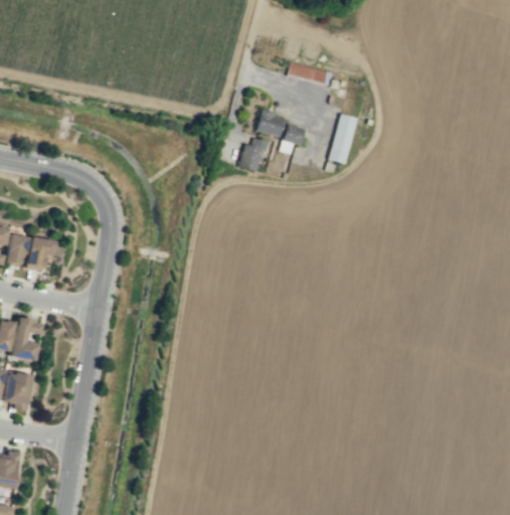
[(289,75),(331,82),(333,70),(291,62),(289,75)]
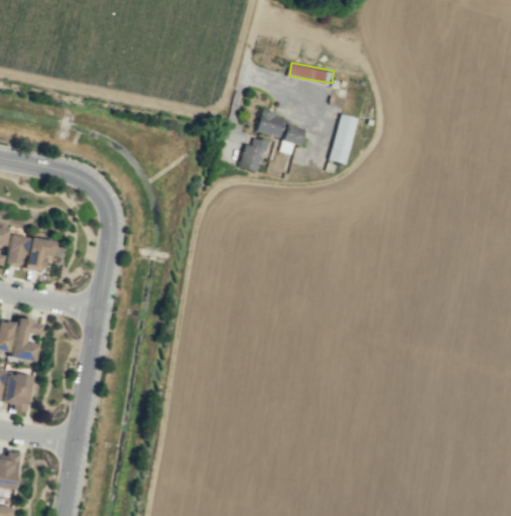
[(280,150),(291,153),(294,143),(300,145),(303,128),(288,124),(289,119),(276,116),(277,112),(263,108),(258,131),(283,137),(280,150)]
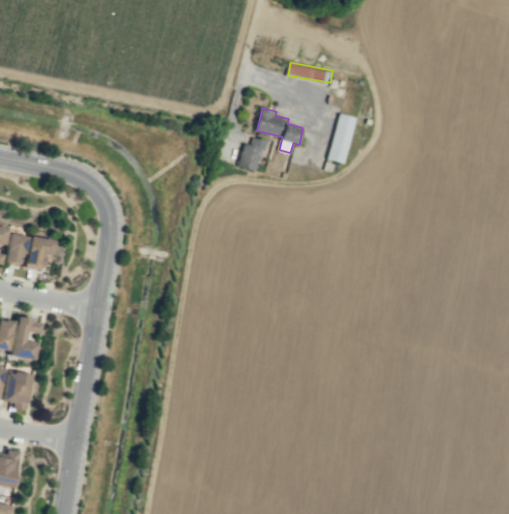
[(356,116),(340,112),(328,159),(345,164),(356,116)]
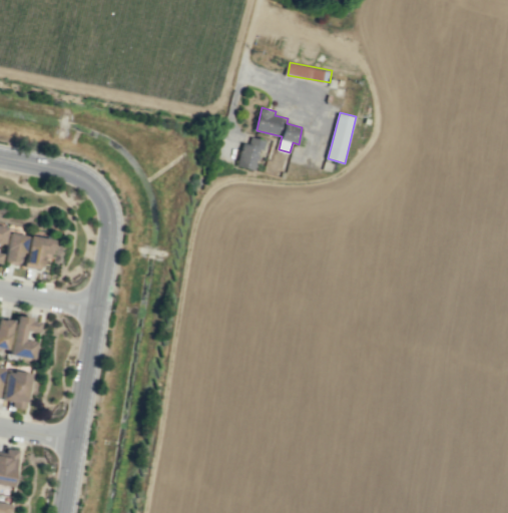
[(251,143),(244,141),(238,165),(258,170),(266,139),(252,136),(251,143)]
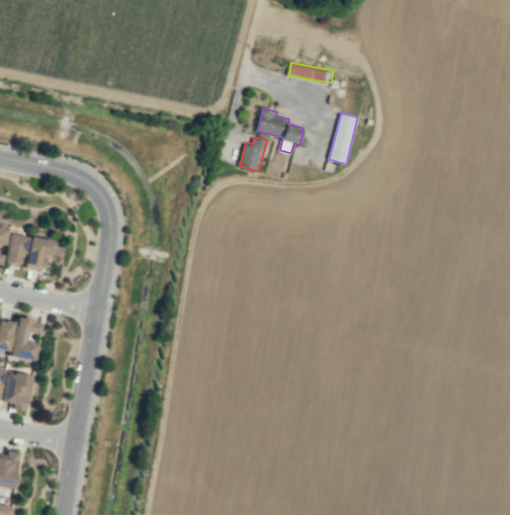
[(0,266),(1,266),(3,253),(0,252),(0,243),(6,245),(9,227),(0,225),(0,266)]
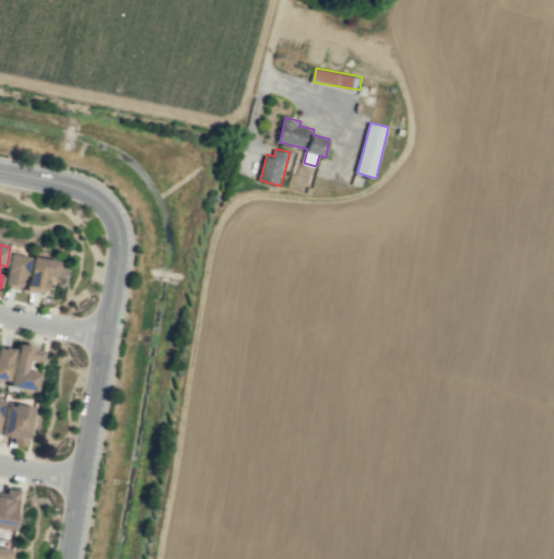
[(6,285),(23,288),(31,257),(12,252),(6,285)]
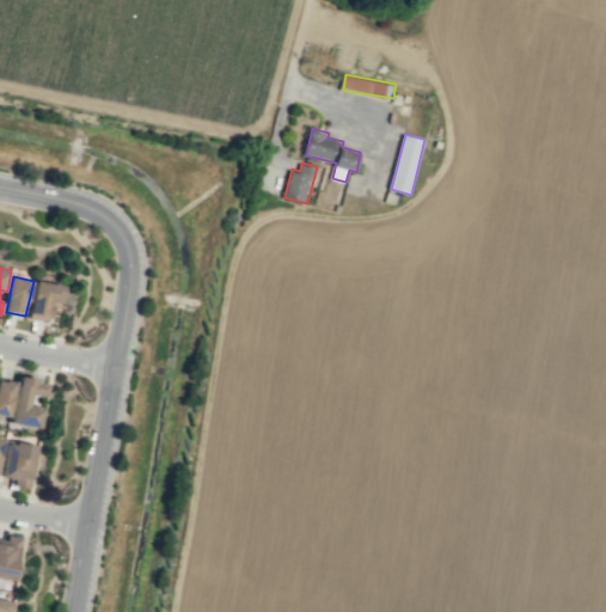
[(32,318),(51,320),(54,303),(63,303),(66,285),(36,281),(32,318)]
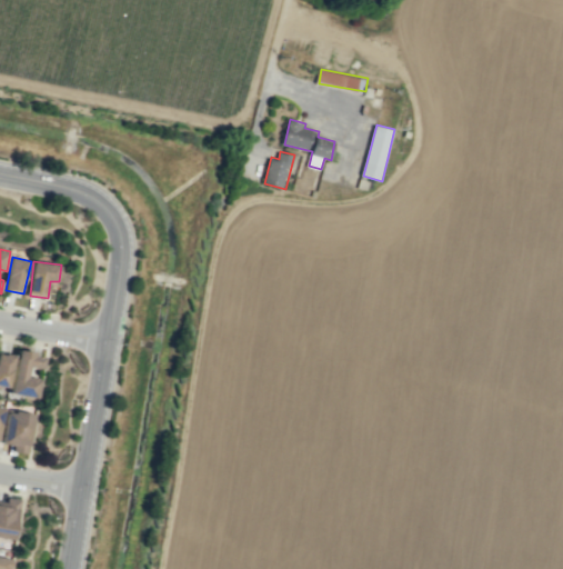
[(0,385),(10,388),(17,355),(0,350),(0,385)]
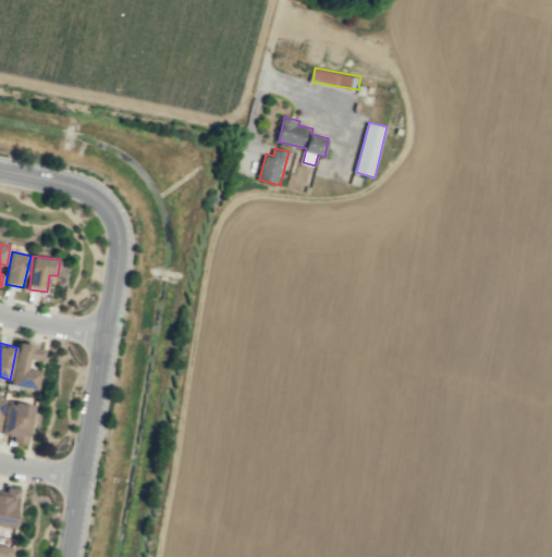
[(12,384),(38,390),(43,371),(28,368),(31,358),(44,361),(46,348),(21,343),(12,384)]
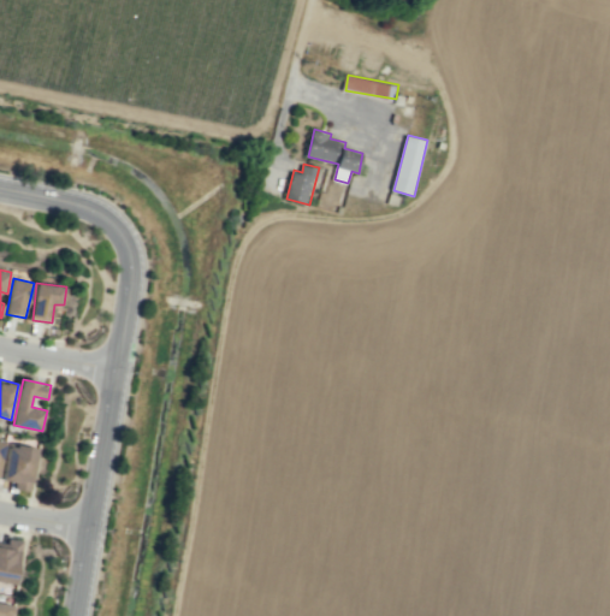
[(31,491),(40,449),(11,444),(5,480),(18,483),(17,489),(31,491)]
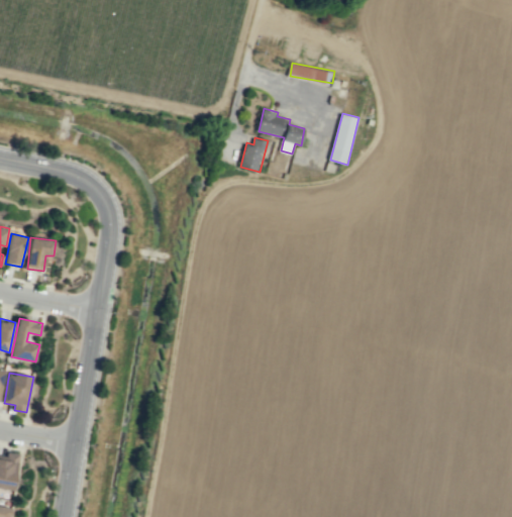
[(7,458),(0,457),(0,487),(13,490),(20,453),(8,451),(7,458)]
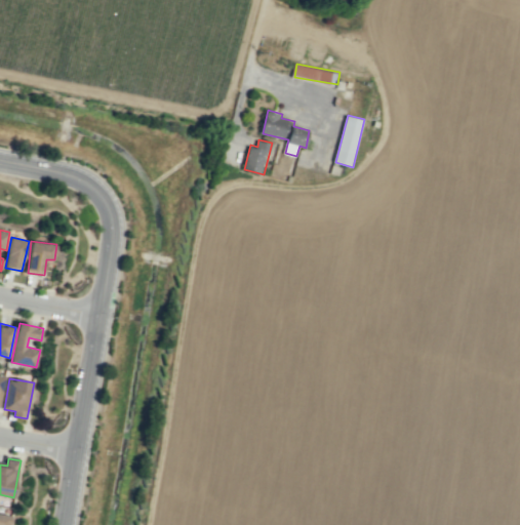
[(9,524),(11,516),(0,513),(0,524),(9,524)]
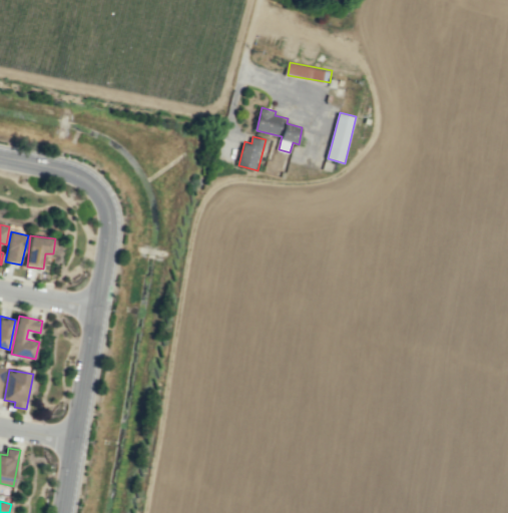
All buildings are outlined.
